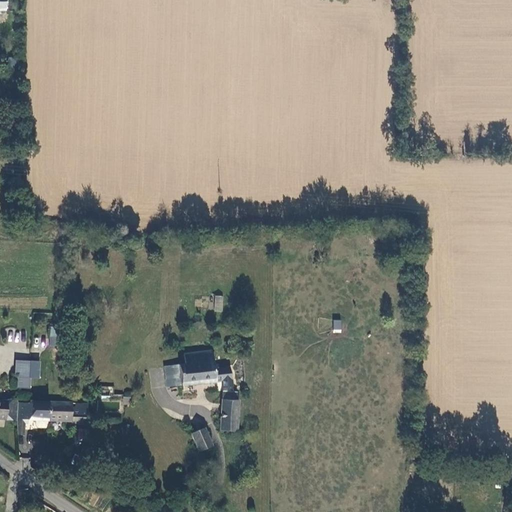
[(12,0),(3,0),(4,10),(13,10),(12,0)]
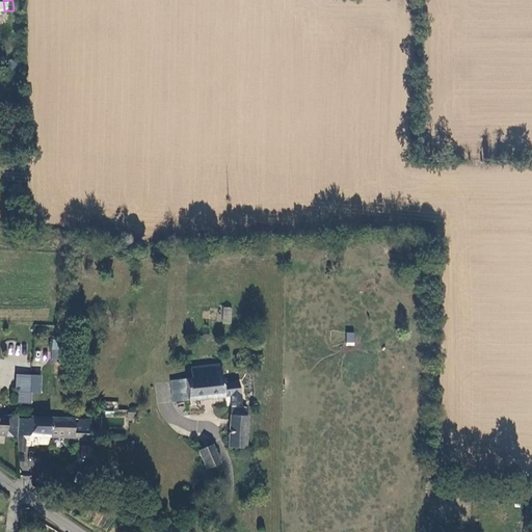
[(232,324),(232,307),(222,307),(222,323),(232,324)]
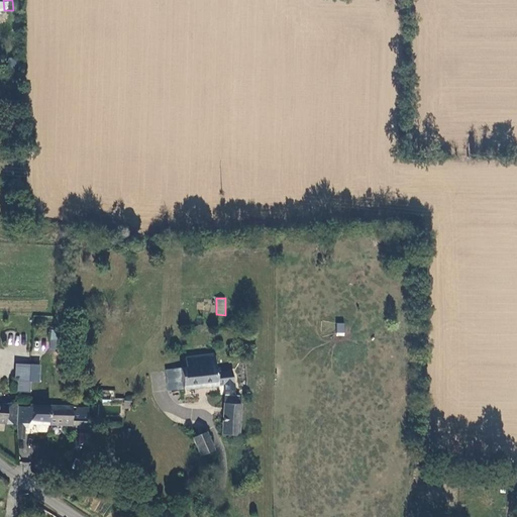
[(336,323),(336,336),(344,336),(344,323),(336,323)]
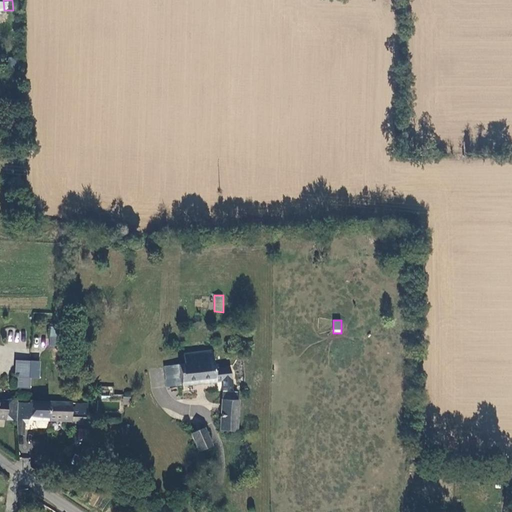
[(50,328),(50,338),(61,338),(61,328),(50,328)]
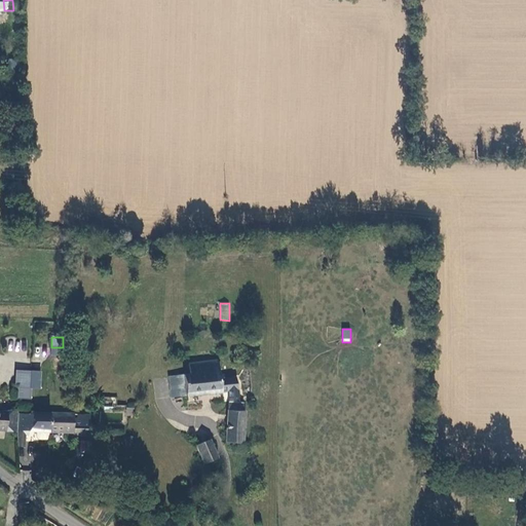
[(171,362),(164,363),(168,396),(220,390),(217,359),(216,348),(170,351),(171,362)]
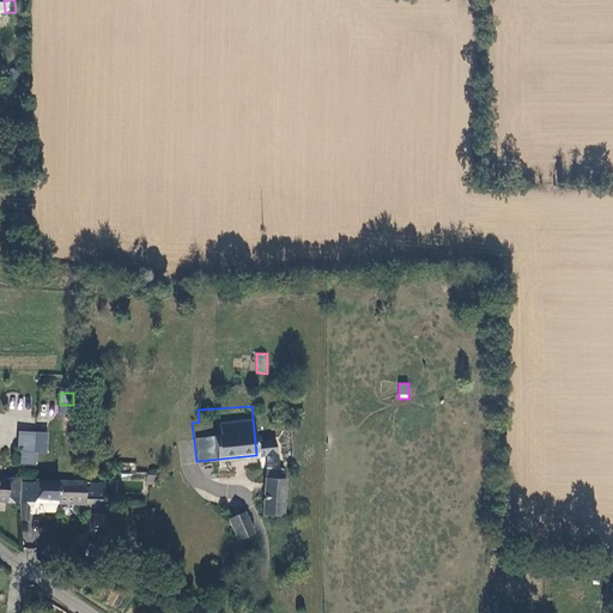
[(37,434),(19,434),(18,451),(22,451),(22,466),(36,467),(37,434)]
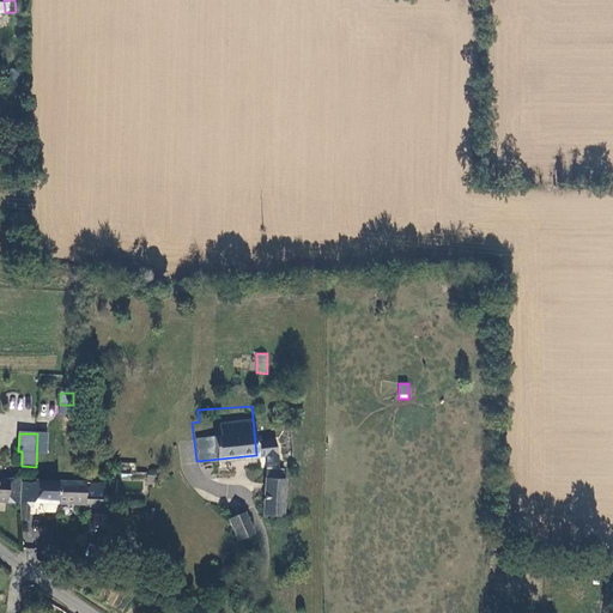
[(281,466),(263,465),(263,474),(281,475),(281,466)]
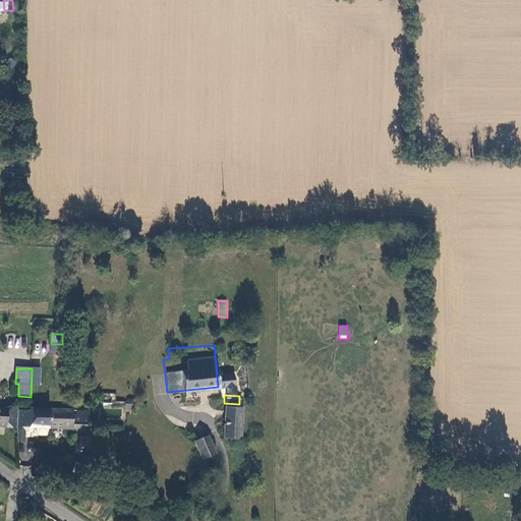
[(223,435),(241,436),(242,404),(239,404),(224,403),(223,435)]
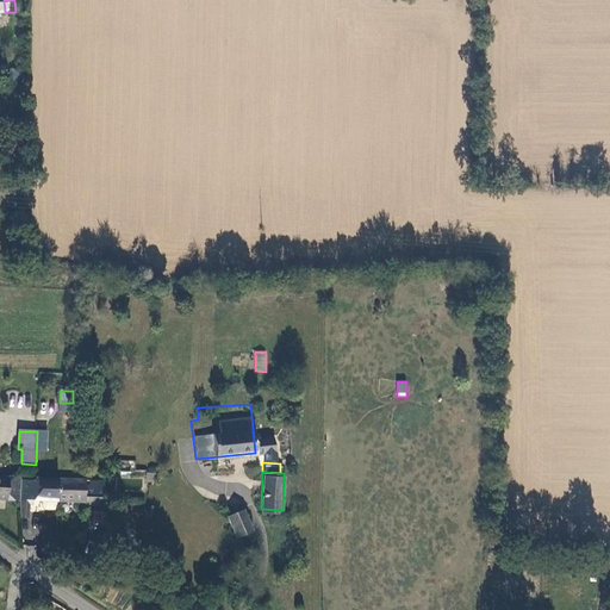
[(0,496),(19,497),(20,478),(0,477),(0,496)]
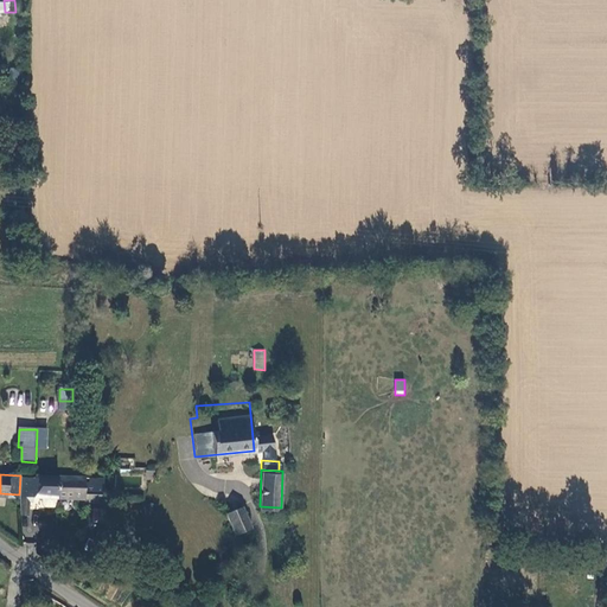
[(29,502),(29,497),(42,498),(40,505),(43,508),(52,509),(55,506),(55,500),(55,497),(56,475),(36,474),(36,477),(23,478),(21,497),(19,496),(19,500),(29,502)]
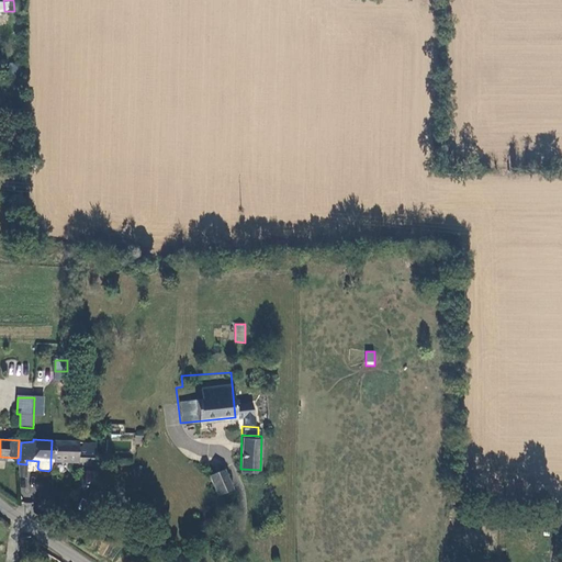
[(77,464),(93,464),(96,444),(52,440),(51,460),(77,461),(77,464)]
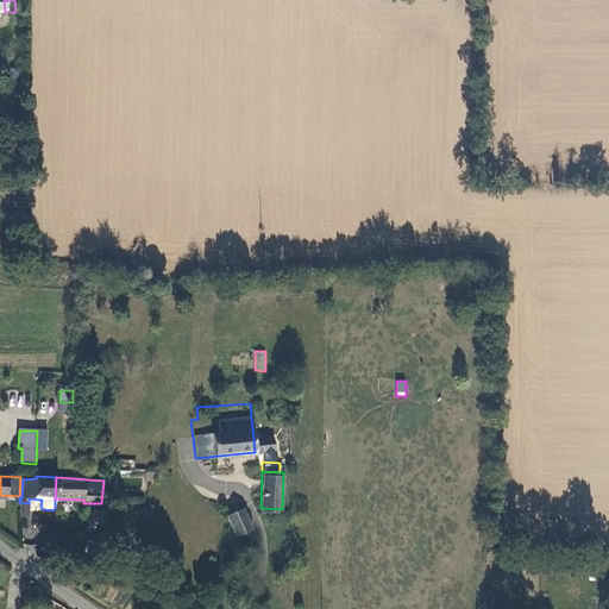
[(244,507),(228,514),(238,534),(252,527),(244,507)]
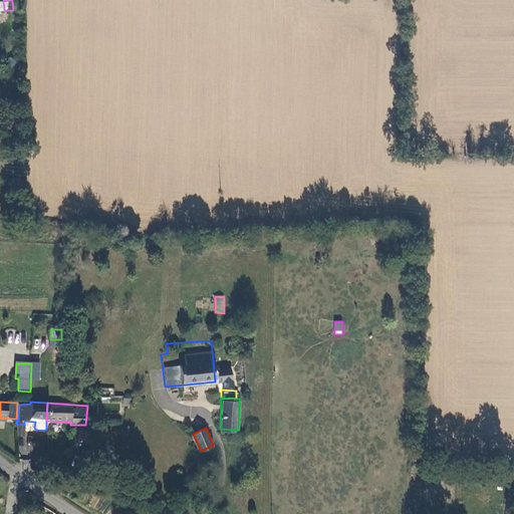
All buildings are outlined.
